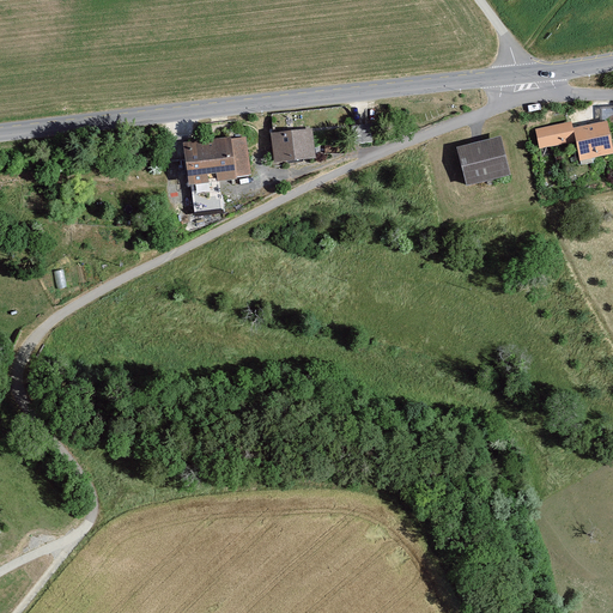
[(580,163),(612,155),(612,147),(608,123),(574,129),(572,123),(535,131),(539,151),(576,143),(580,163)]
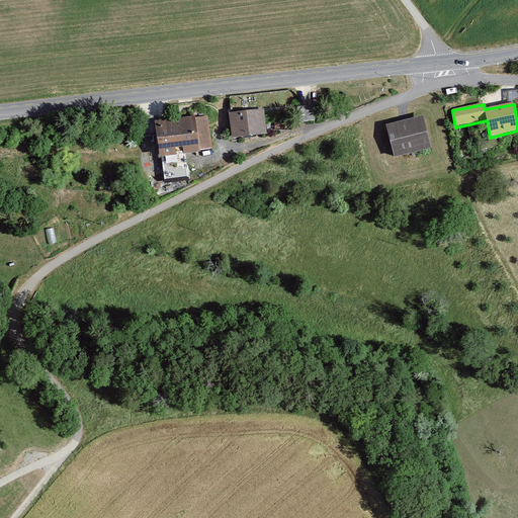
[(313,106),(296,107),(299,122),(315,120),(313,106)]
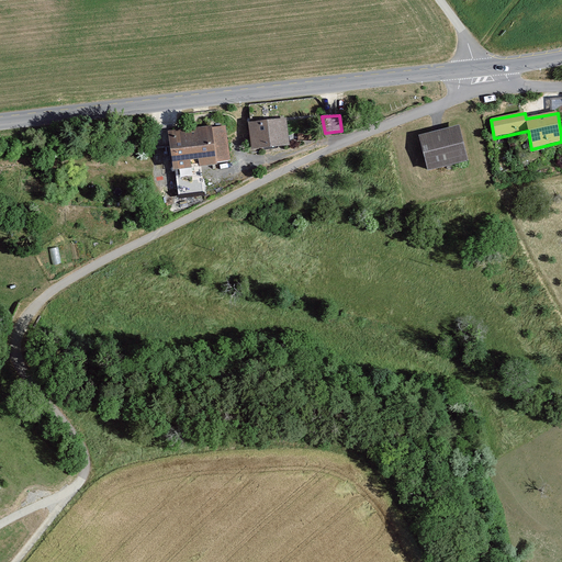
[(288,121),(249,125),(253,154),(291,148),(288,121)]
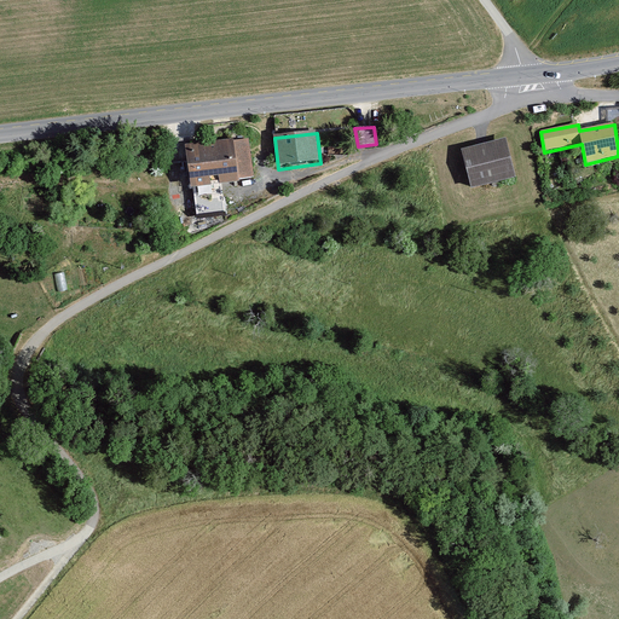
[(238,181),(254,179),(248,139),(233,142),(233,140),(185,145),(191,191),(194,191),(197,219),(225,217),(221,186),(238,185),(238,181)]
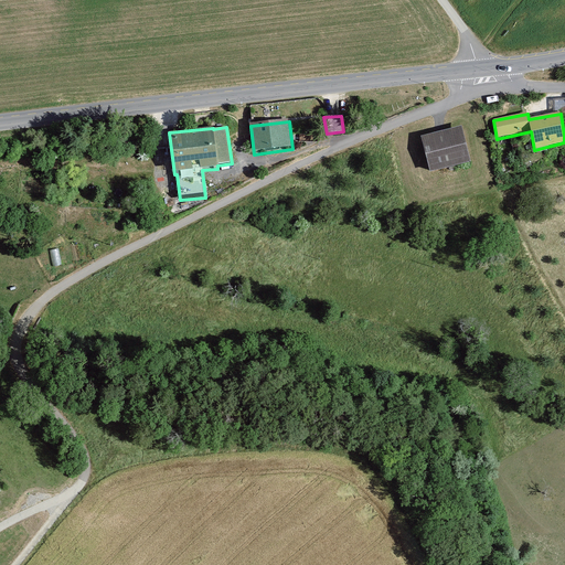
[(432,176),(471,166),(461,128),(423,138),(432,176)]
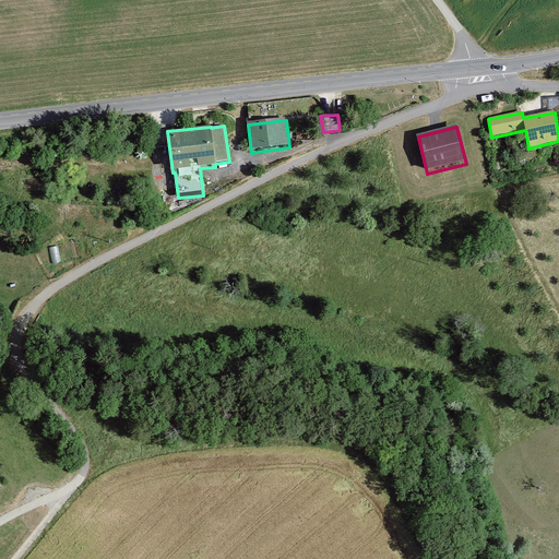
All buildings are outlined.
